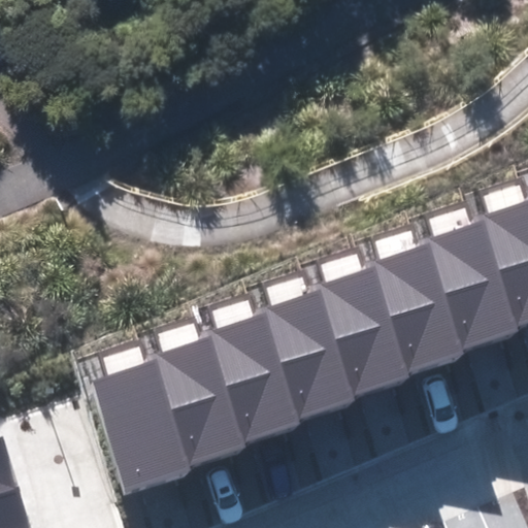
[(525,331),(527,329),(527,202),(479,224),(525,331)]
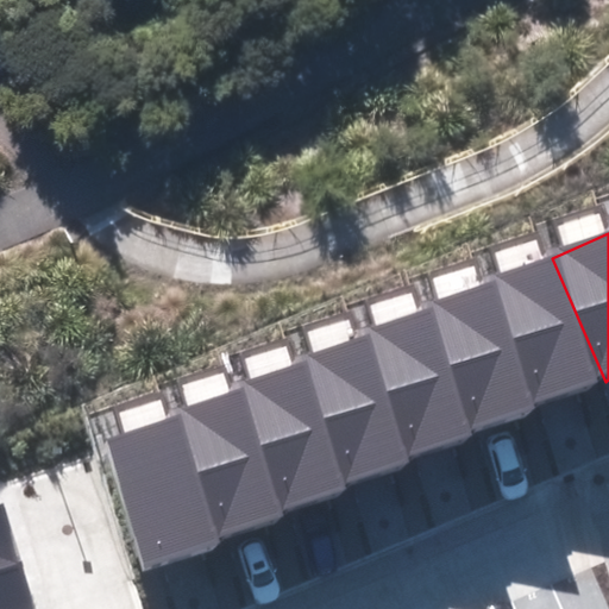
[(544,408),(606,382),(552,258),(493,283),(544,408)]
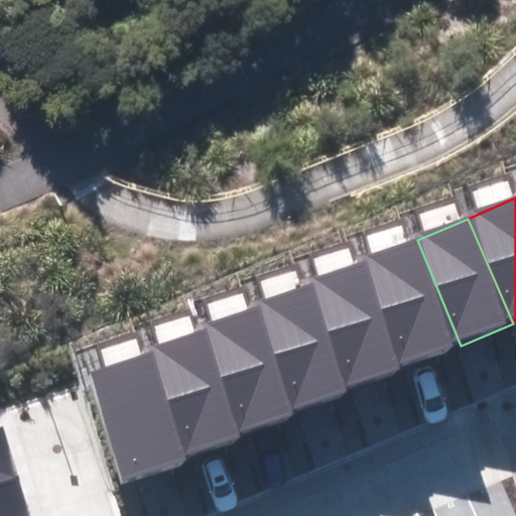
[(404,369),(461,346),(417,240),(359,263),(404,369)]
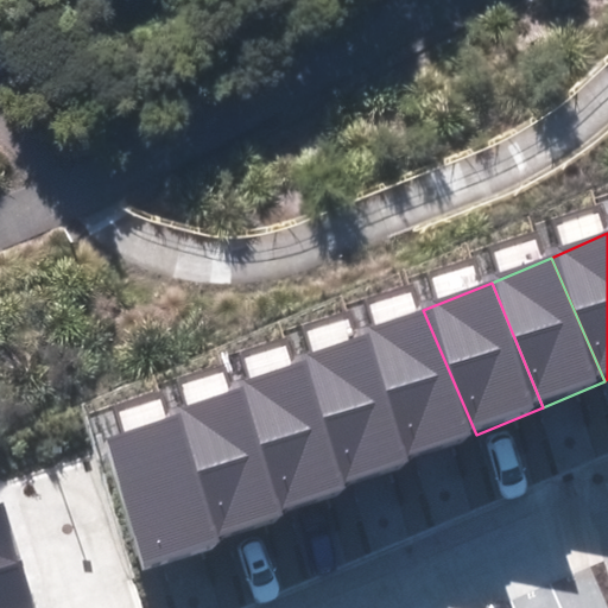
[(415,461),(476,435),(423,310),(365,335),(415,461)]
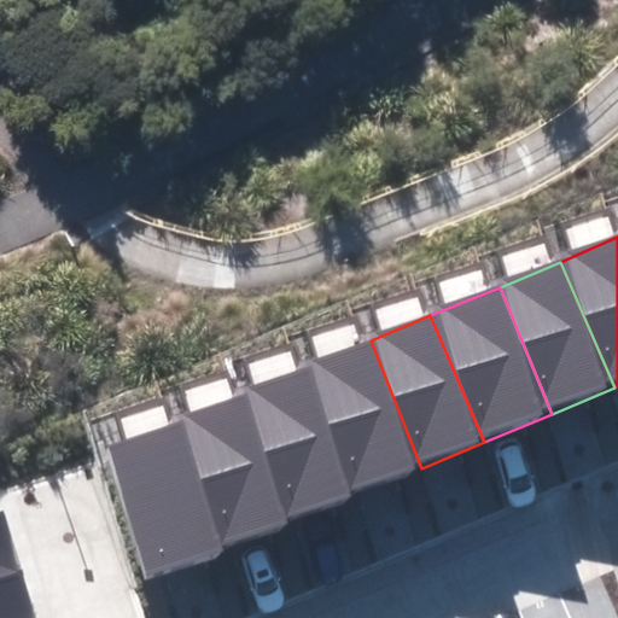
[(359,493),(421,468),(371,340),(307,366),(359,493)]
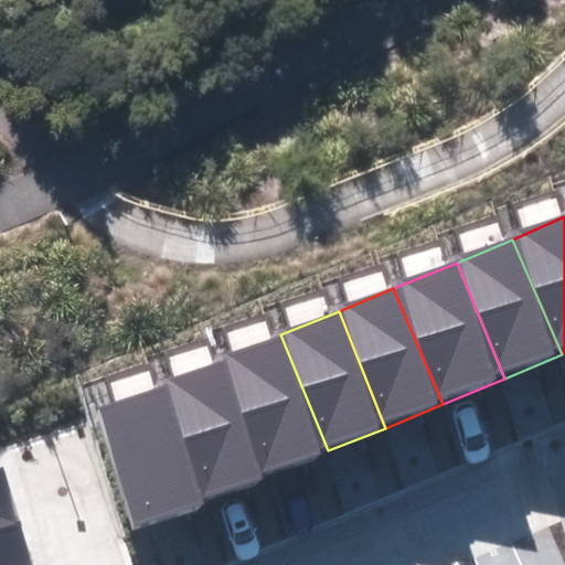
[(267,475),(328,450),(280,334),(223,358),(267,475)]
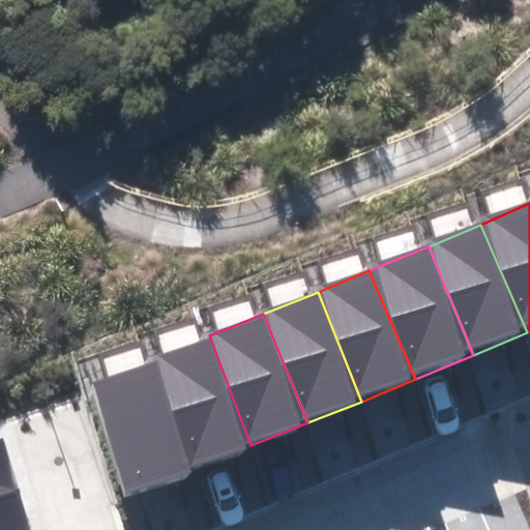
[(195,467),(251,445),(209,335),(153,356),(195,467)]
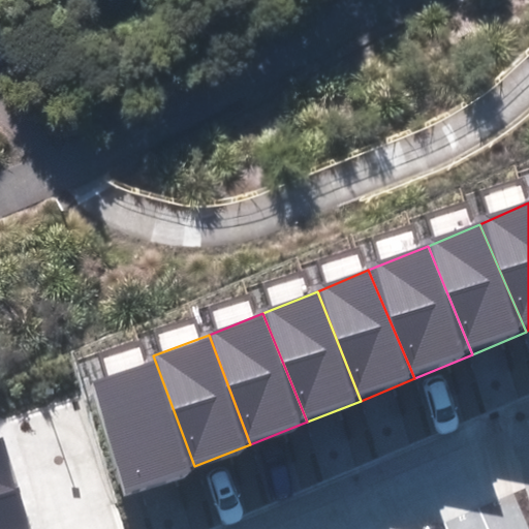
[(137,487),(194,466),(153,355),(97,375),(137,487)]
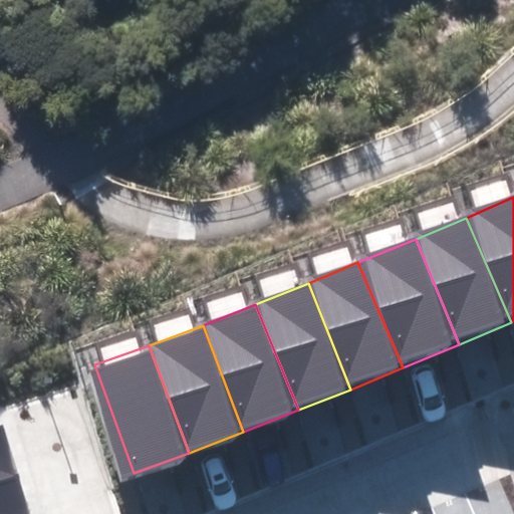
[(0,480),(17,475),(2,426),(0,426),(0,480)]
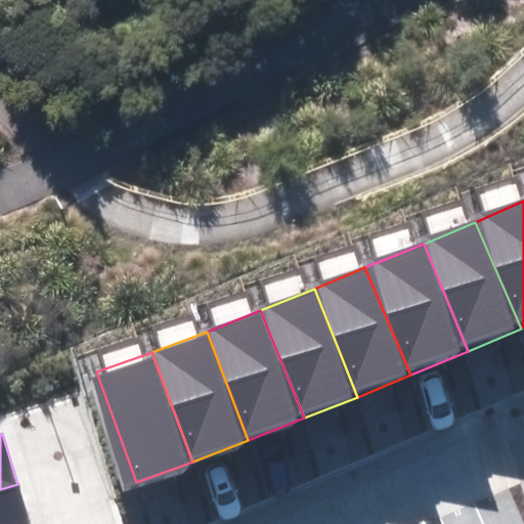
[(0,523),(29,523),(17,484),(0,489),(0,523)]
